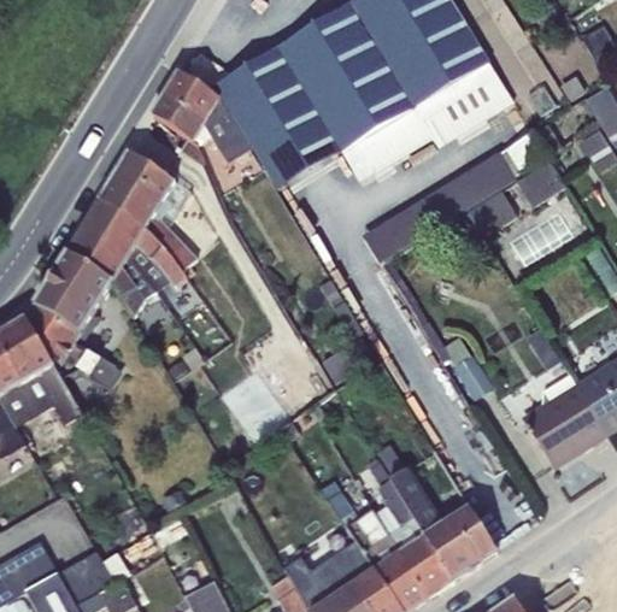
[(353,0),(344,6),(293,37),(278,46),(340,149),(359,180),(374,170),(376,174),(433,139),(438,147),(512,103),(450,0),(353,0)]
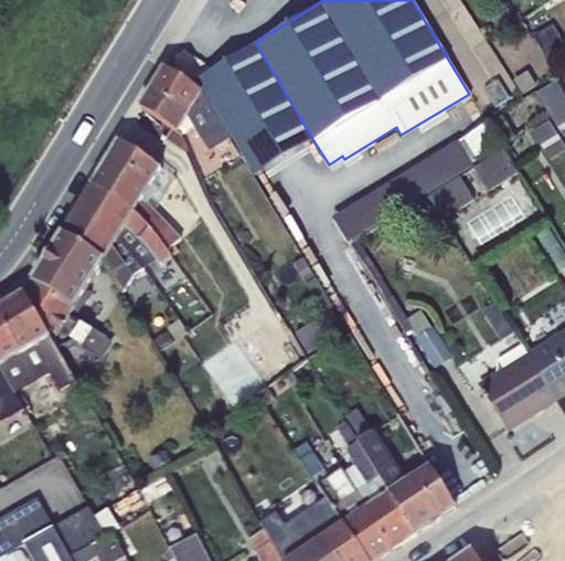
[(268,34),(315,6),(313,3),(266,32),(268,34)]
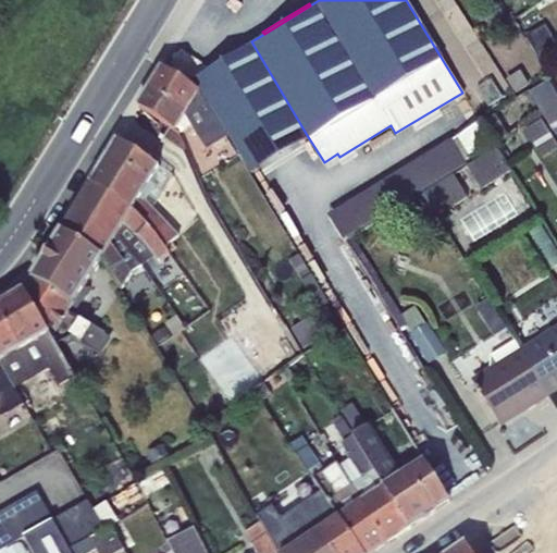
[(556,42),(545,22),(524,33),(542,61),(556,52),(556,42)]
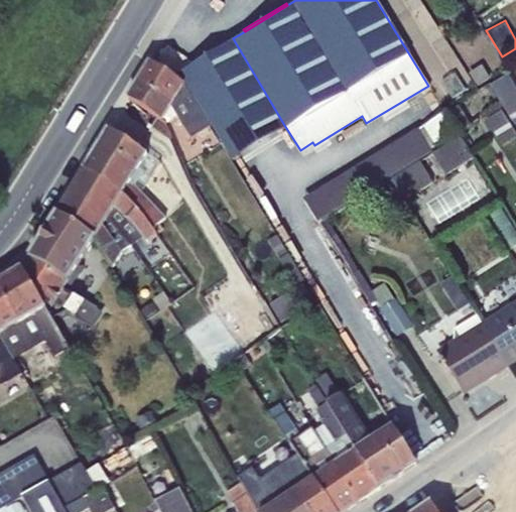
[(175,74),(185,82),(210,121),(232,157),(284,125),(233,38),(175,74)]
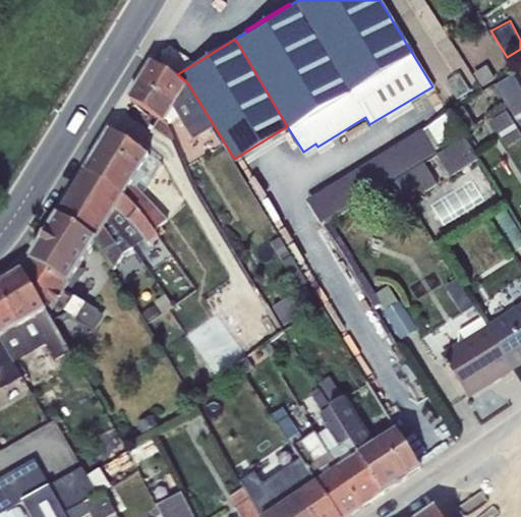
[(212,122),(187,82),(177,74),(152,59),(129,96),(167,121),(179,114),(192,134),(212,122)]
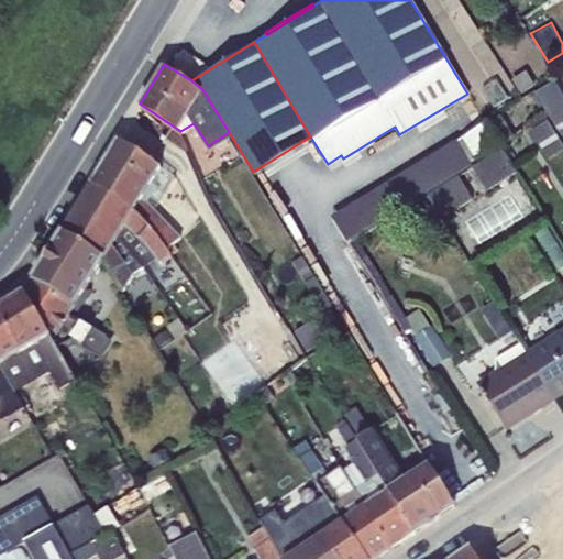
[(496,76),(482,86),(494,105),(507,95),(496,76)]
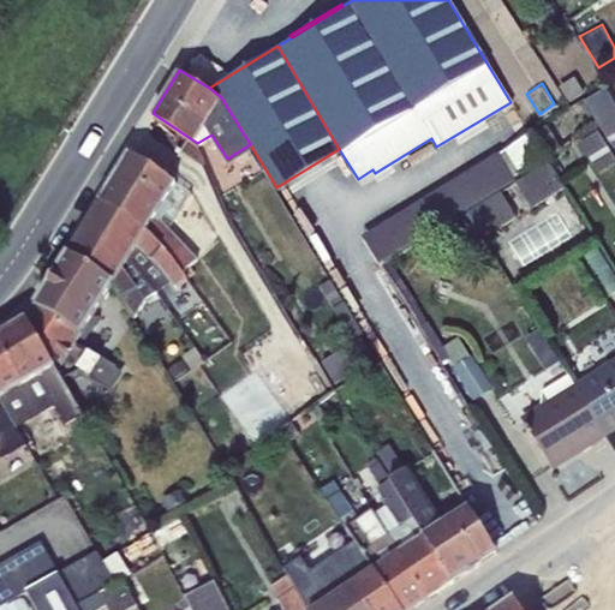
[(614,101),(607,87),(585,100),(613,145),(614,143),(614,101)]
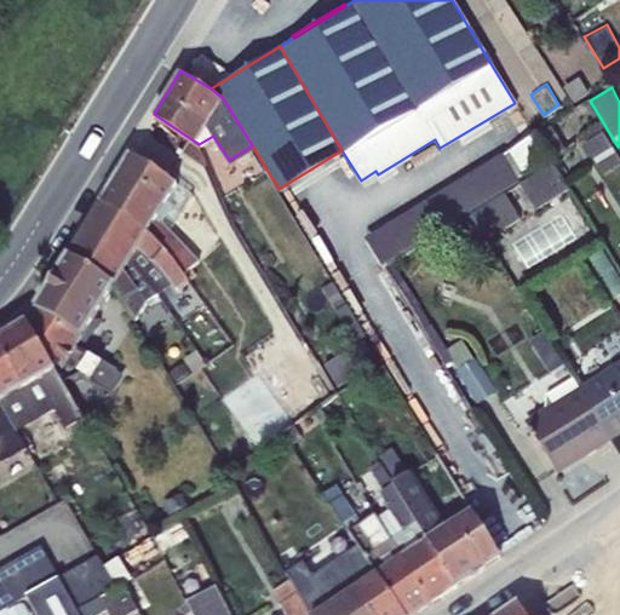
[(551,121),(535,132),(550,155),(566,145),(551,121)]
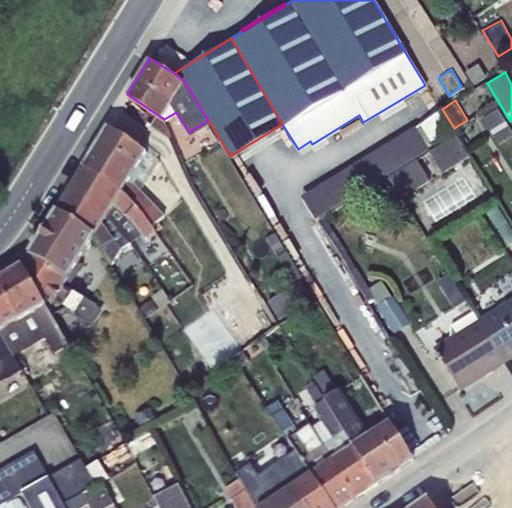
[(511,131),(497,108),(483,116),(498,142),(511,133),(511,131)]
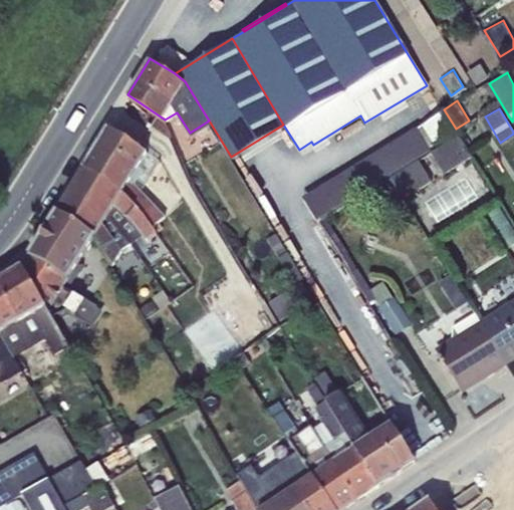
[(456,129),(444,109),(417,126),(416,124),(302,195),(316,217),(430,148),(429,146),(456,129)]
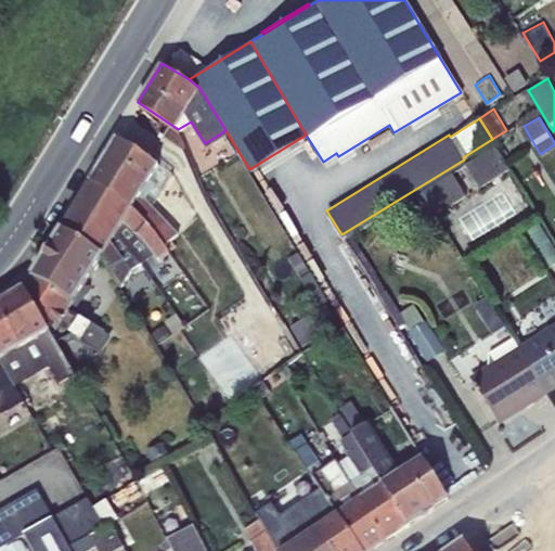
[(117,136),(90,179),(132,204),(166,243),(177,230),(153,204),(172,171),(117,136)]
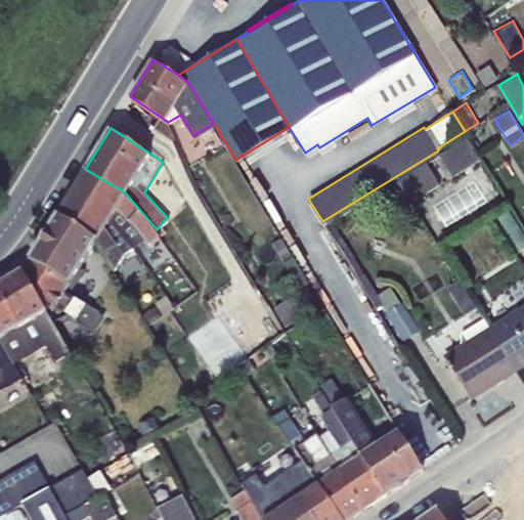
[(468,136),(439,154),(451,174),(479,157),(468,136)]
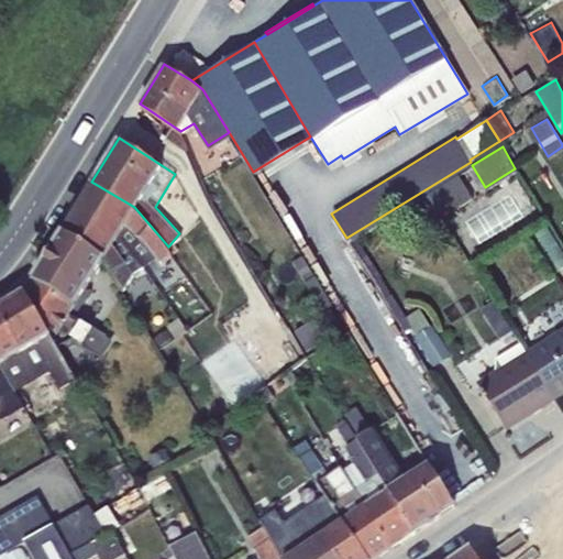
[(457,173),(430,192),(443,214),(472,196),(457,173)]
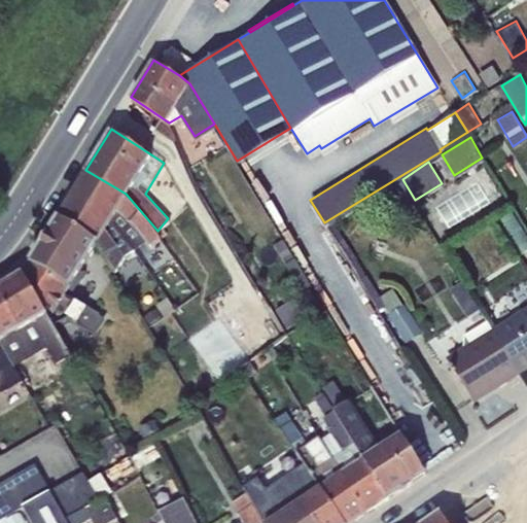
[(85,170),(72,193),(110,217),(133,248),(145,238),(149,244),(162,235),(157,231),(126,194),(85,170)]
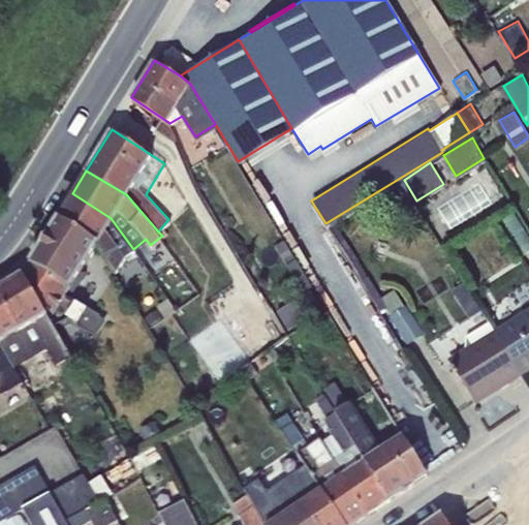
[(72,193),(58,216),(100,241),(117,268),(124,255),(133,249),(111,218),(72,193)]
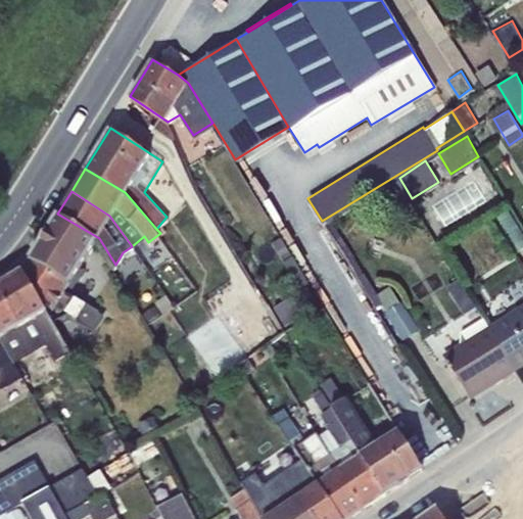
[(522,231),(508,208),(492,217),(515,250),(522,244),(522,231)]
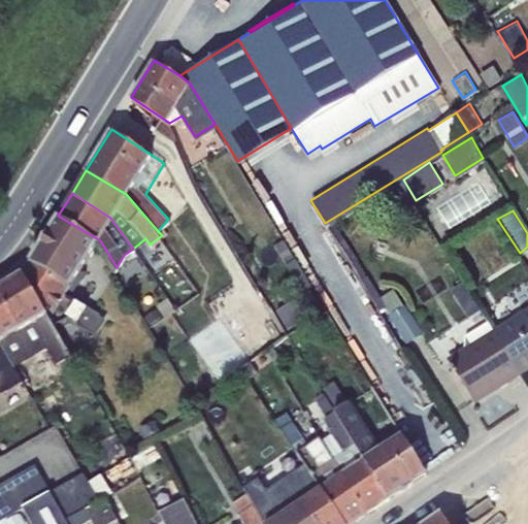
[(58,216),(23,272),(54,325),(70,316),(95,332),(105,318),(99,314),(100,312),(70,296),(85,271),(81,269),(100,240),(58,216)]
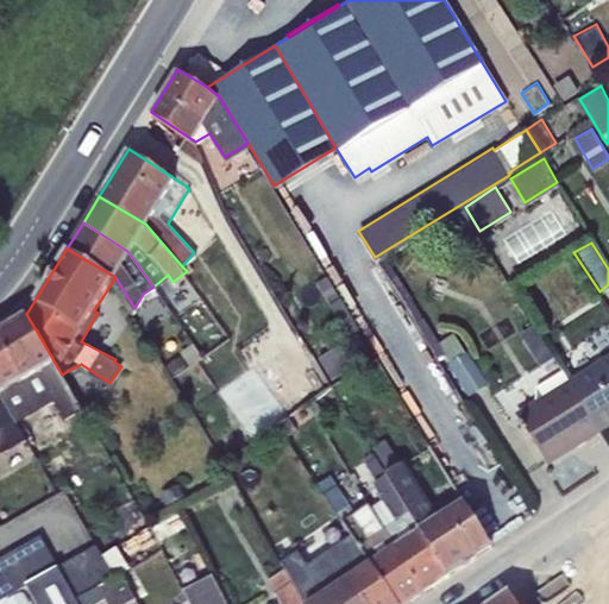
[(326,272),(316,278),(350,332),(359,327),(326,272)]
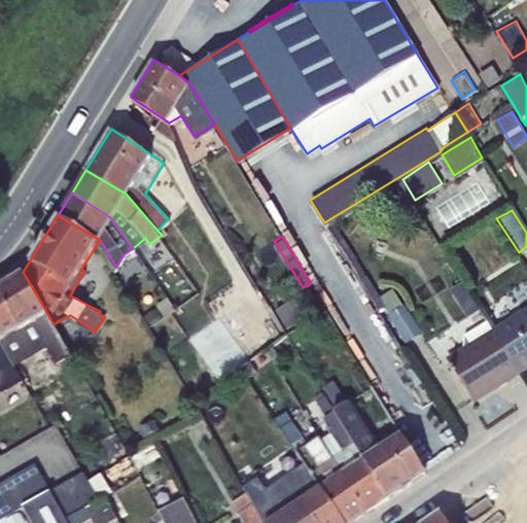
[(345,238),(339,242),(378,308),(384,305),(406,340),(421,330),(405,303),(402,304),(392,287),(379,294),(345,238)]
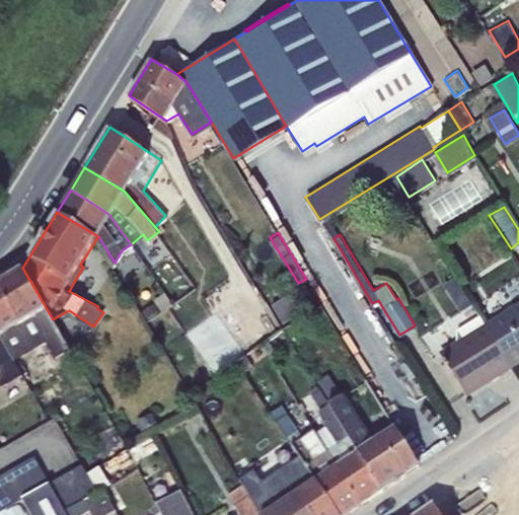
[(22,268),(0,280),(0,323),(4,332),(0,333),(0,334),(14,359),(46,342),(55,356),(69,348),(58,328),(53,319),(22,268)]
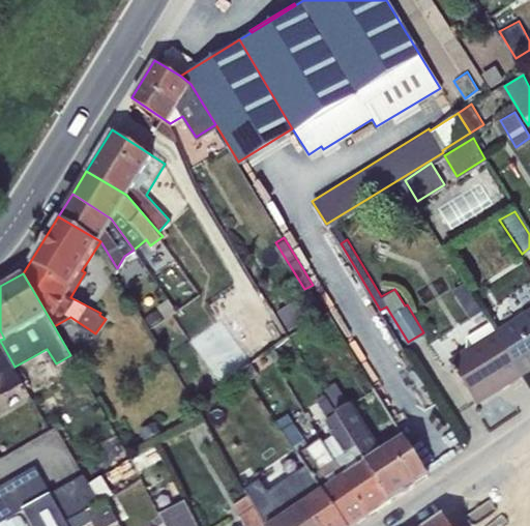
[(465,281),(452,289),(470,316),(482,309),(465,281)]
